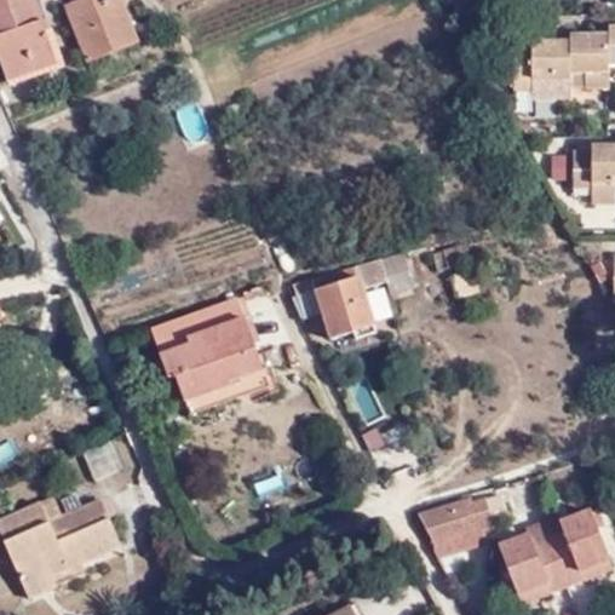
[(0,0),(0,68),(4,78),(30,69),(27,59),(51,51),(32,0),(0,0)]
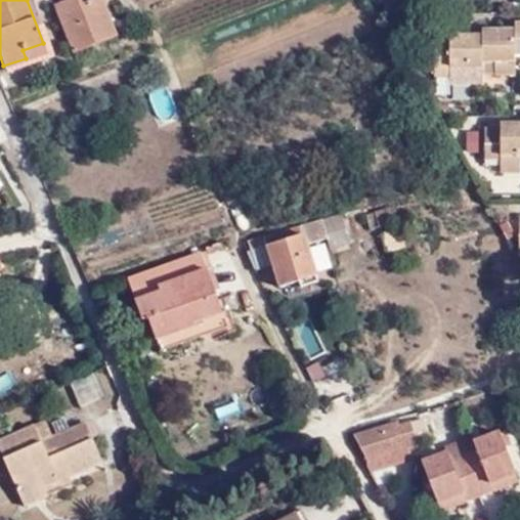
[(72,48),(73,48),(115,35),(102,0),(81,0),(56,0),(72,48)]
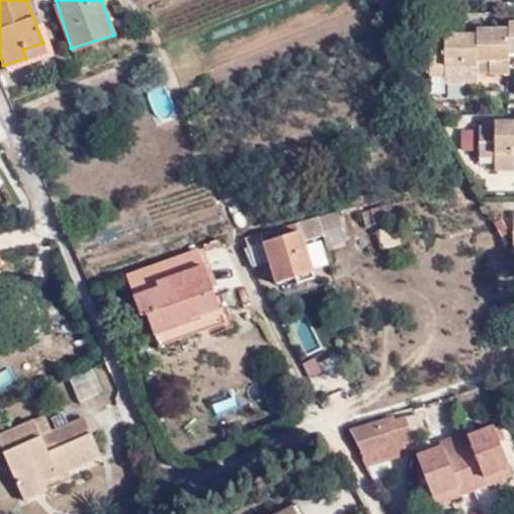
[(476,31),(476,38),(476,72),(508,73),(508,67),(508,55),(508,30),(508,28),(476,28),(476,31)]
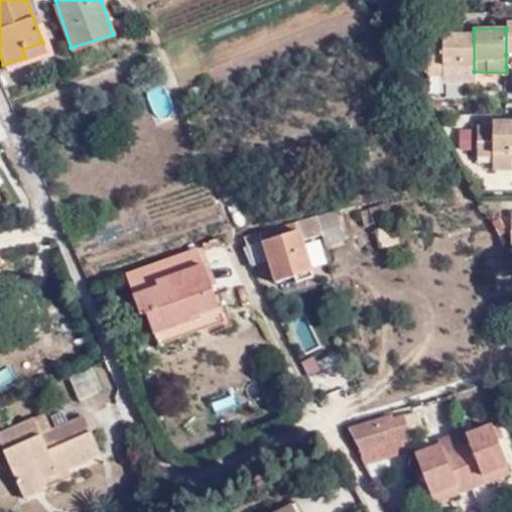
[(474,78),(474,72),(474,38),(462,38),(462,31),(443,32),(443,37),(426,37),(424,66),(439,67),(439,83),(462,84),(462,77),(474,78)]
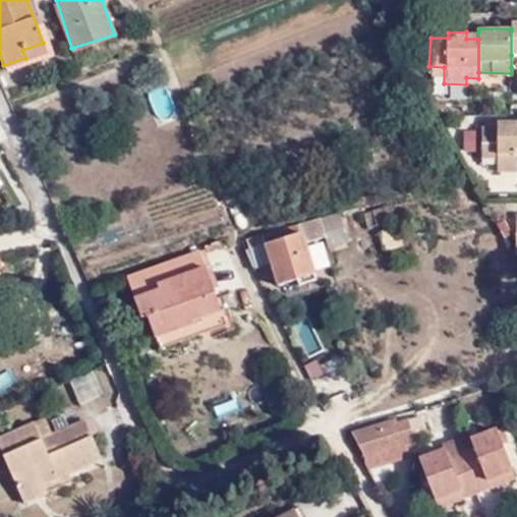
[(22,50),(25,58),(46,51),(43,43),(22,50)]
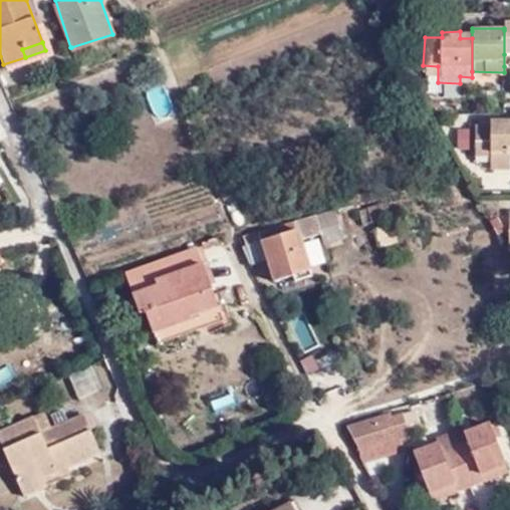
[(507,154),(509,153),(509,116),(492,117),(492,124),(475,124),(475,130),(455,131),(454,147),(475,148),(475,154),(490,154),(489,167),(507,167),(507,163),(507,154)]
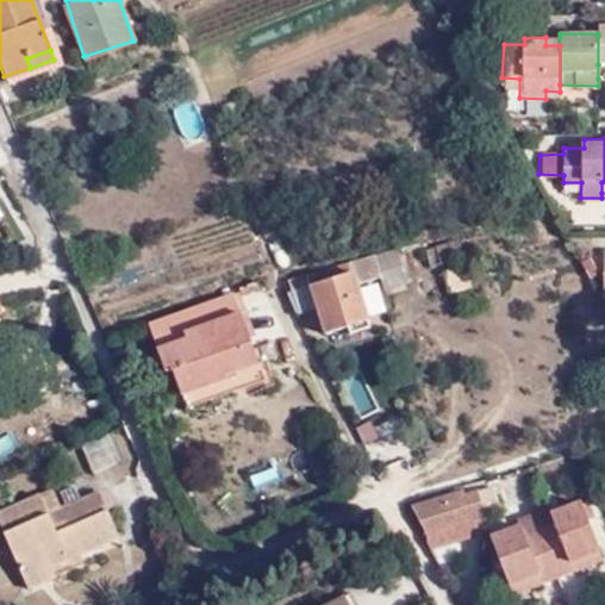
[(457,237),(435,243),(440,261),(462,254),(457,237)]
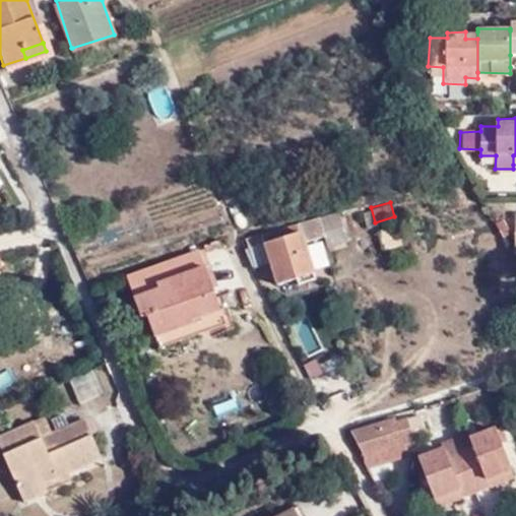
[(318,217),(322,232),(327,246),(346,240),(338,211),(318,217)]
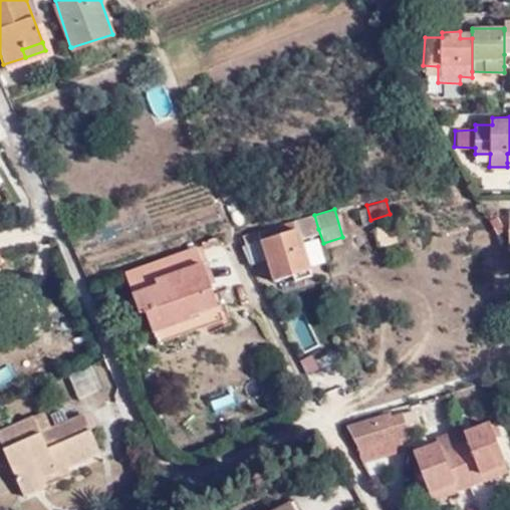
[(310,274),(298,234),(318,229),(314,215),(256,232),(259,240),(274,285),(310,274)]
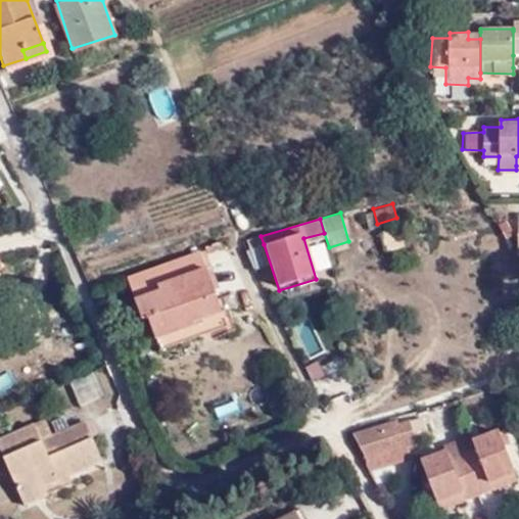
[(264,244),(261,236),(247,240),(249,249),(264,244)]
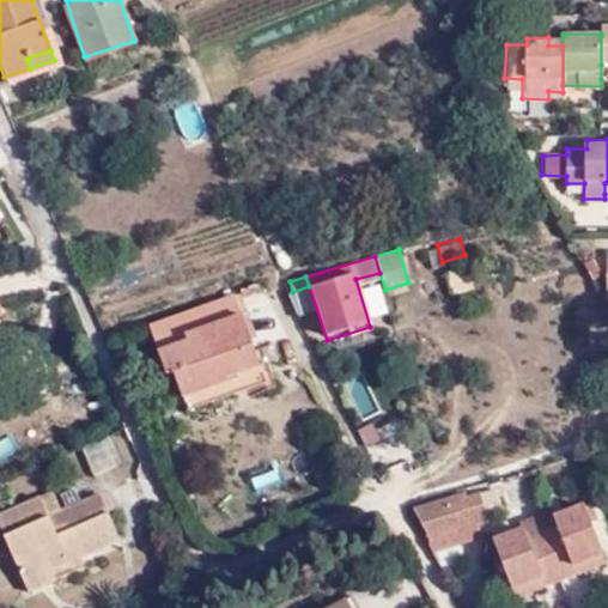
[(214,382),(250,371),(225,298),(143,328),(158,378),(164,376),(174,401),(216,387),(214,382)]
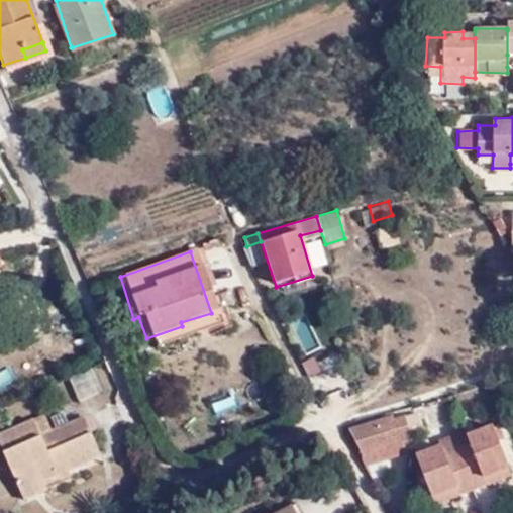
[(210,320),(213,319),(211,313),(181,322),(182,326),(186,336),(212,327),(210,320)]
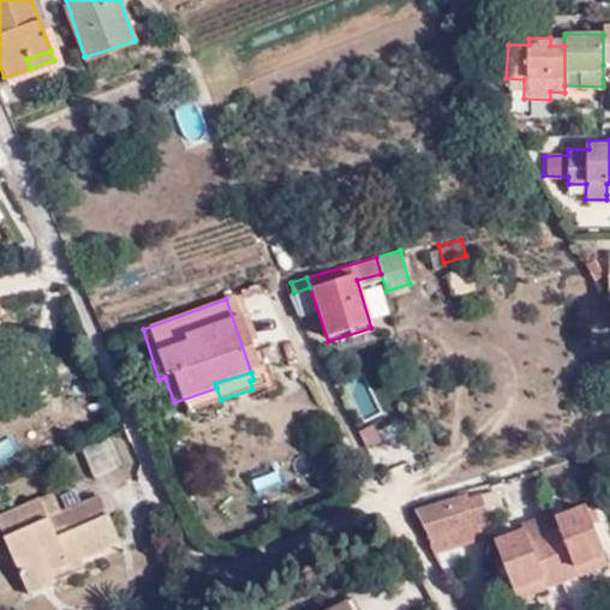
[(264,392),(259,377),(253,380),(250,381),(252,389),(255,395),(264,392)]
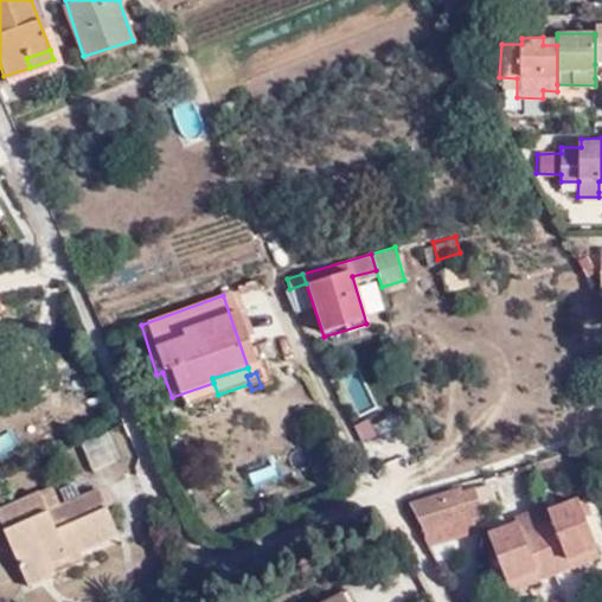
[(213,383),(172,397),(177,409),(218,395),(213,383)]
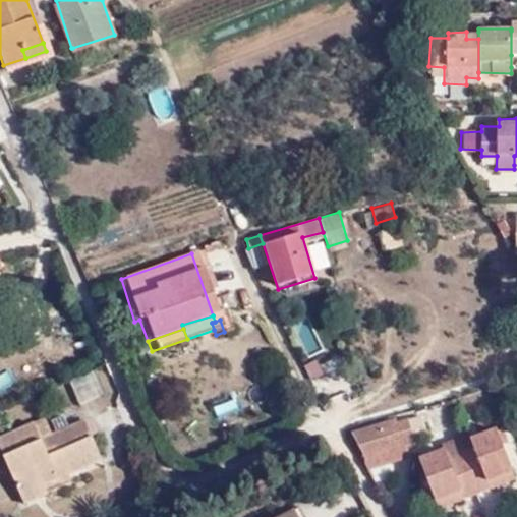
[(94,376),(74,381),(78,396),(97,392),(94,376)]
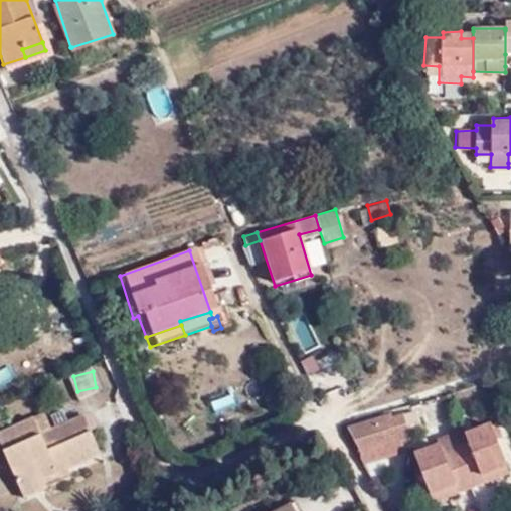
[(41,471),(45,477),(101,452),(82,411),(64,418),(59,408),(47,413),(45,409),(0,430),(0,445),(16,483),(41,471)]
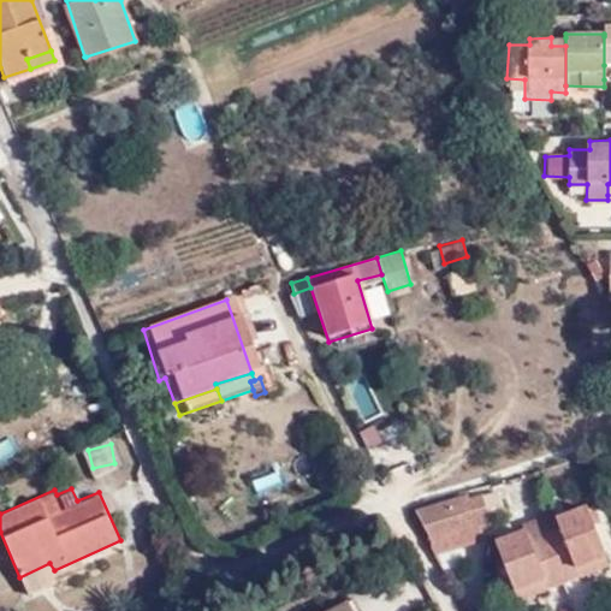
[(491,520),(488,511),(485,497),(484,491),(462,496),(461,494),(414,508),(429,535),(491,520)]
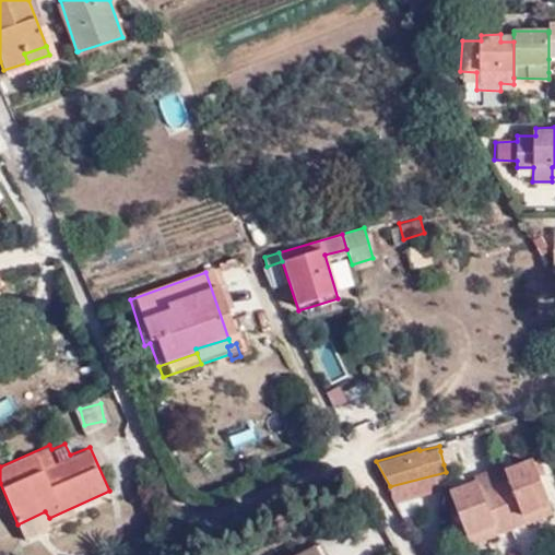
[(440,451),(444,464),(458,461),(456,448),(440,451)]
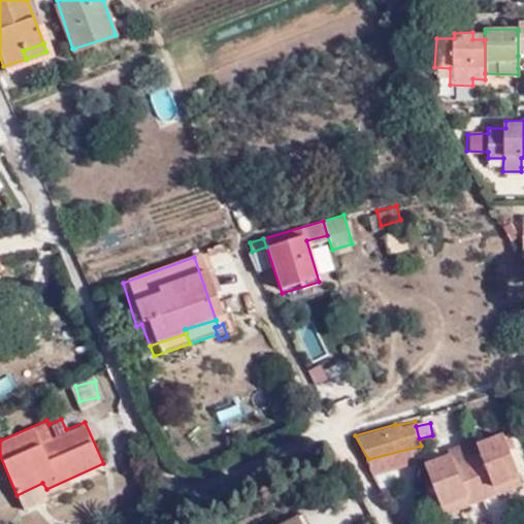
[(478,440),(477,437),(463,441),(485,498),(501,492),(498,484),(520,476),(503,432),(478,440)]
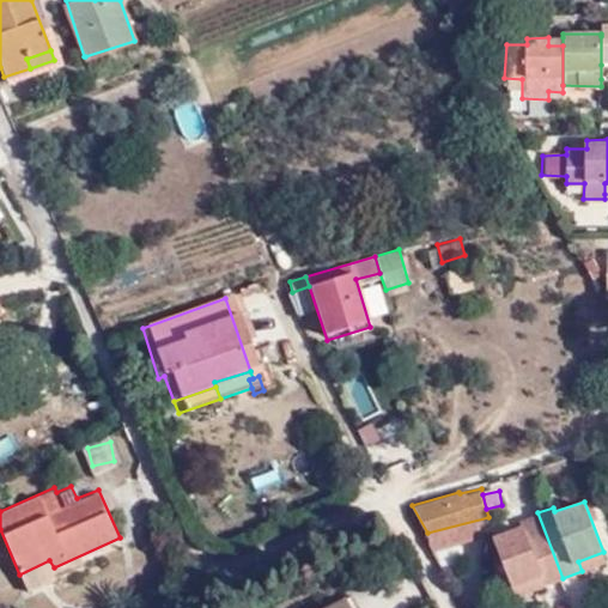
[(539,576),(542,587),(563,578),(537,512),(515,521),(516,527),(491,536),(510,588),(539,576)]
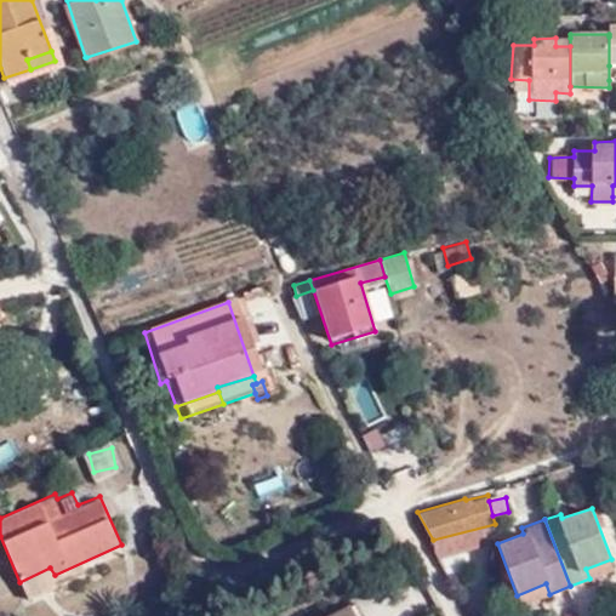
[(589,579),(614,569),(611,559),(586,569),(589,579)]
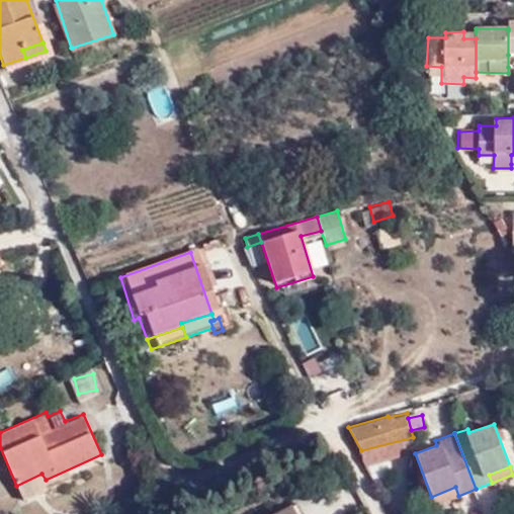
[(41,474),(16,486),(23,501),(50,489),(46,480),(41,474)]
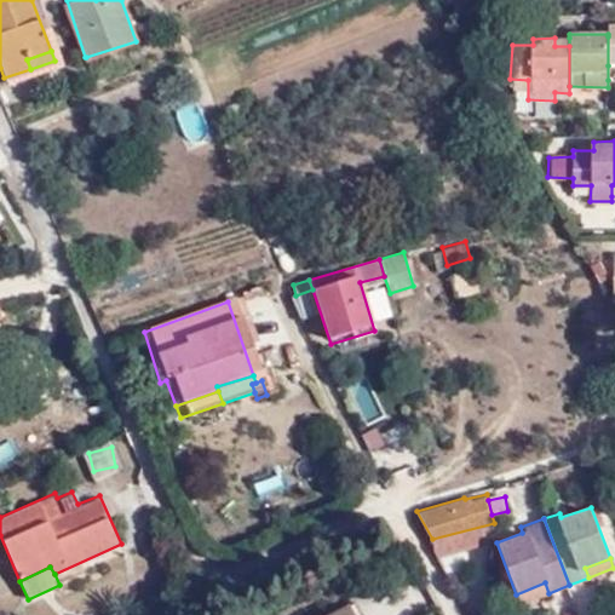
[(516,595),(519,605),(549,593),(545,582),(516,595)]
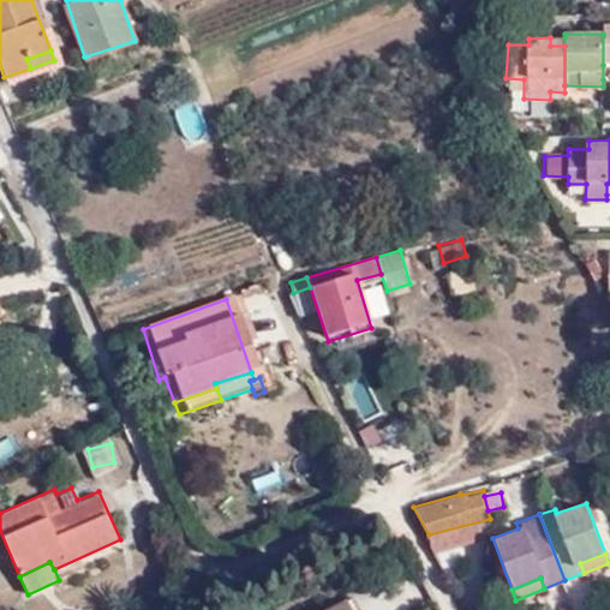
[(364,609),(354,591),(317,609),(364,609)]
